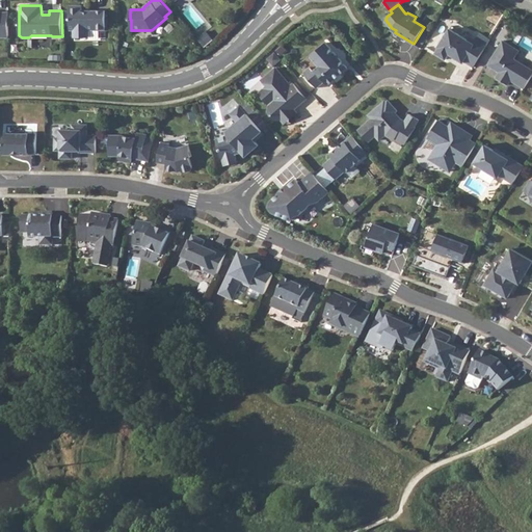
[(82,5),(70,5),(70,29),(74,30),(74,37),(89,37),(89,29),(106,29),(106,10),(91,10),(91,11),(82,11),(82,5)]
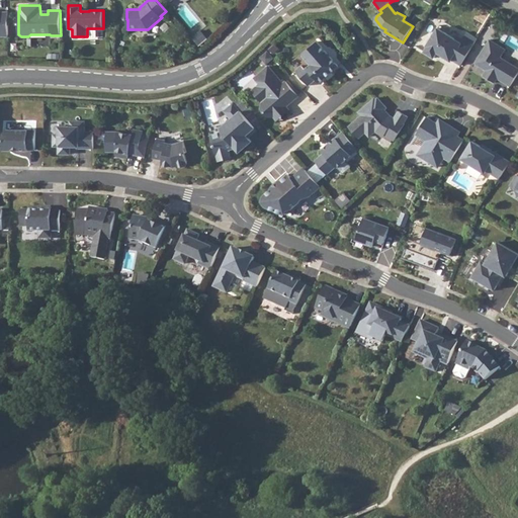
[(0,36),(8,36),(8,11),(0,11),(0,36)]
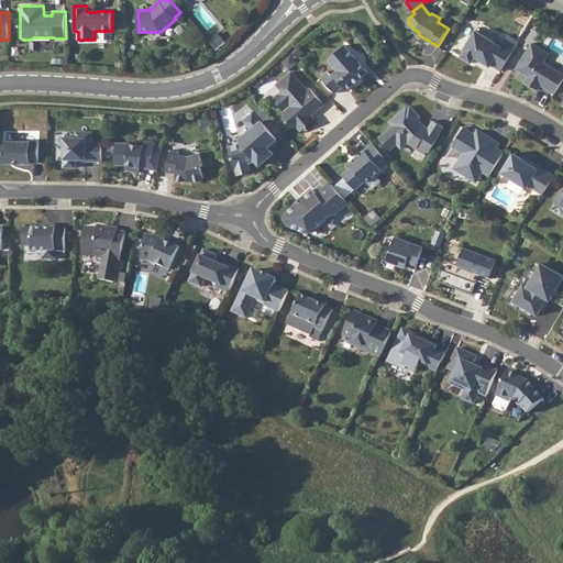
[(476,31),(464,50),(465,51),(462,56),(473,63),(476,57),(490,66),(492,65),(501,70),(515,48),(497,37),(495,42),(476,31)]
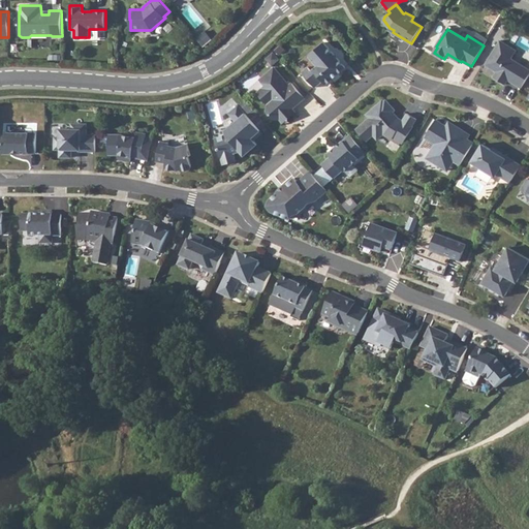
[(517,50),(500,40),(486,64),(497,71),(494,76),(505,84),(508,80),(508,79),(512,81),(511,82),(522,88),(528,75),(528,68),(511,58),(517,50)]
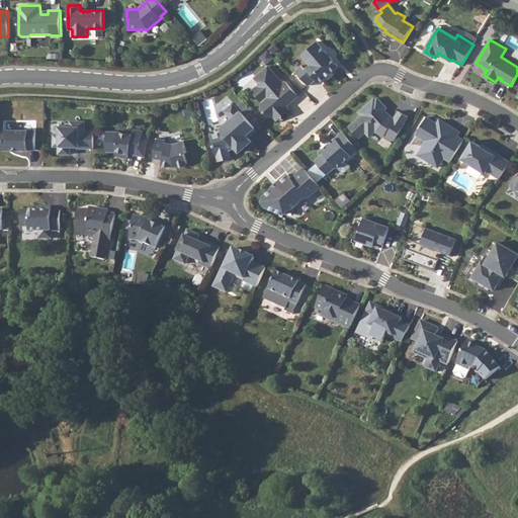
[(296,70),(310,85),(317,79),(321,83),(340,66),(318,41),(303,55),(311,64),(306,69),(303,65),(296,70)]
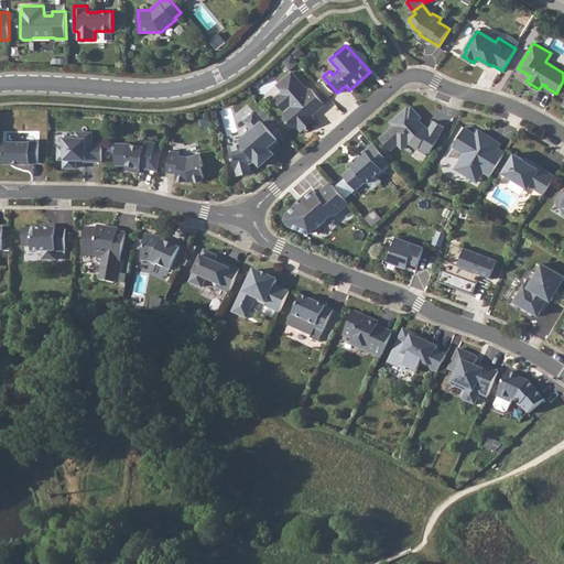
[(563,62),(551,56),(549,63),(563,69),(563,62)]
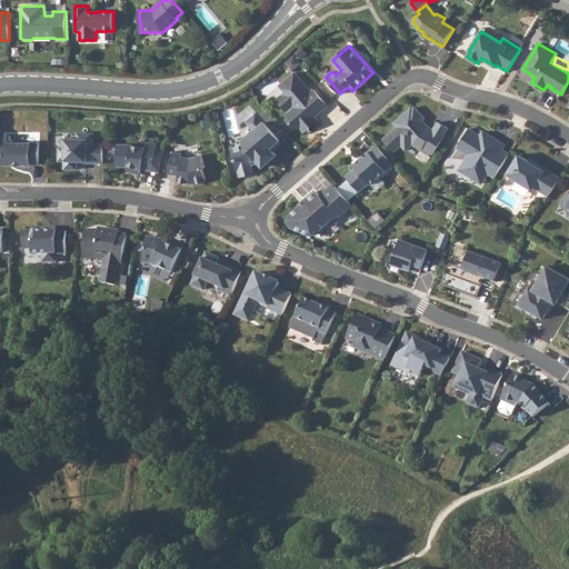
[(315,116),(328,105),(313,89),(311,91),(296,73),(280,86),(287,91),(283,95),(293,107),(288,112),(288,119),(295,128),(302,128),(306,125),(309,128),(318,120),(315,116)]
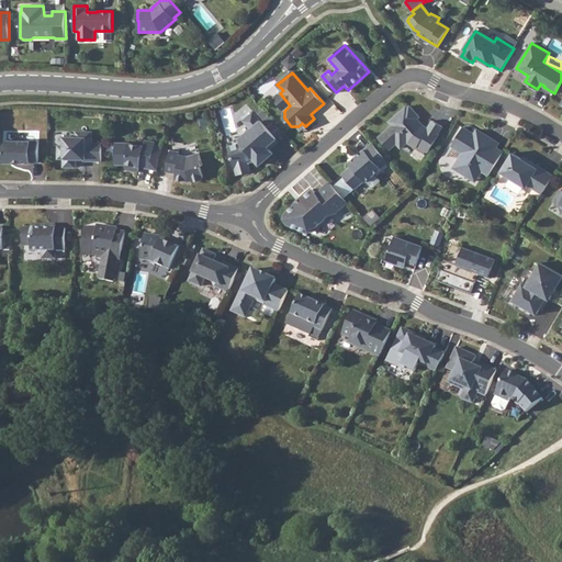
[(407,107),(390,121),(393,125),(379,137),(390,149),(397,144),(402,148),(407,143),(417,148),(418,146),(428,153),(439,135),(438,134),(442,126),(433,121),(427,130),(422,126),(423,124),(418,119),(420,116),(411,107),(408,108),(407,107)]
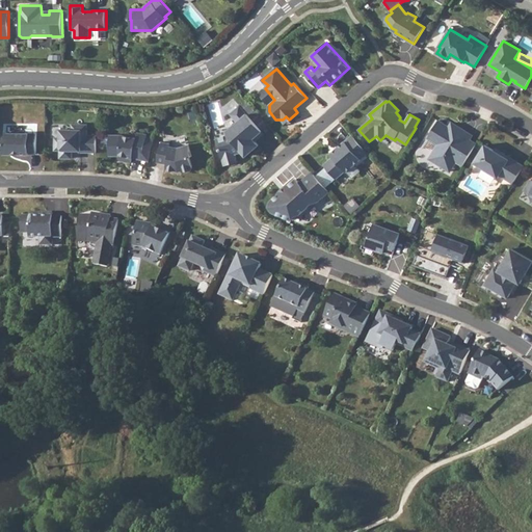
[(262,132),(263,131),(247,114),(240,106),(231,114),(238,123),(228,132),(229,135),(217,138),(223,159),(225,165),(239,162),(237,154),(243,152),(246,156),(259,145),(256,141),(264,134),(262,132)]
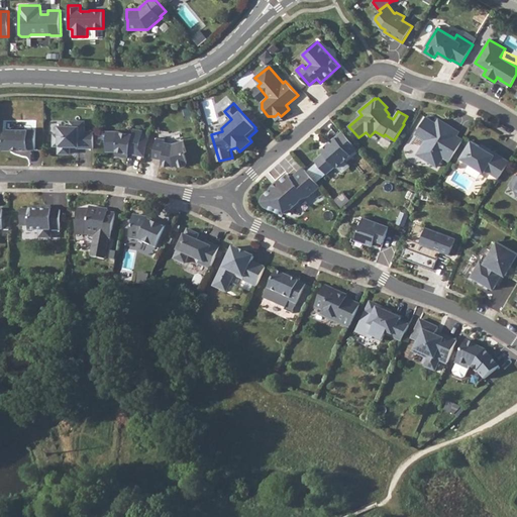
[(426,117),(416,134),(426,140),(417,154),(430,163),(433,158),(440,162),(443,157),(450,162),(463,139),(456,135),(458,130),(451,126),(449,130),(437,123),(426,117)]
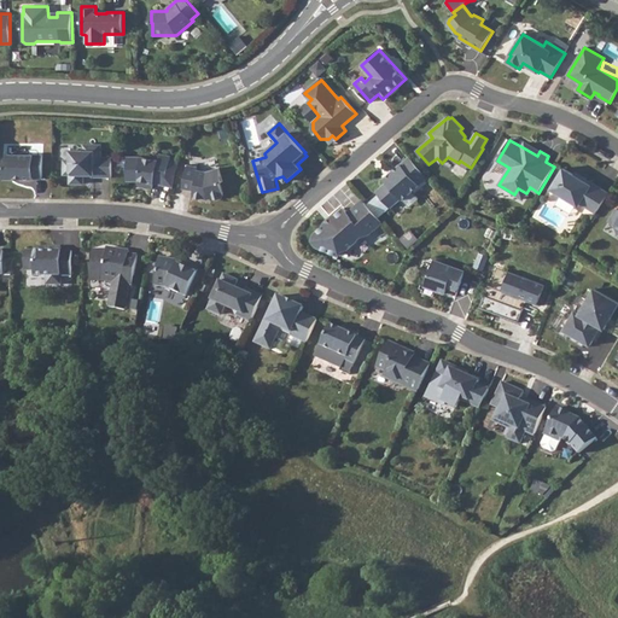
[(70,190),(85,190),(85,184),(95,184),(95,180),(111,180),(111,161),(103,161),(104,146),(82,145),(82,151),(70,151),(69,163),(63,163),(63,180),(70,180),(70,190)]
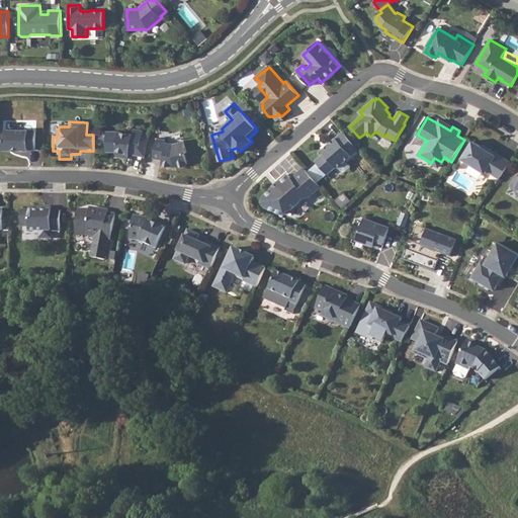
[(3,133),(3,150),(11,150),(12,149),(18,149),(18,150),(27,151),(27,148),(35,149),(35,130),(6,130),(3,133)]
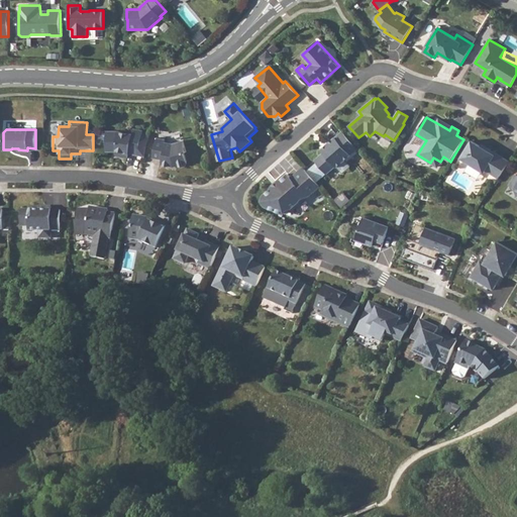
[(117,132),(107,131),(106,150),(116,150),(117,150),(116,156),(127,158),(128,152),(137,154),(142,131),(133,129),(132,134),(117,132)]
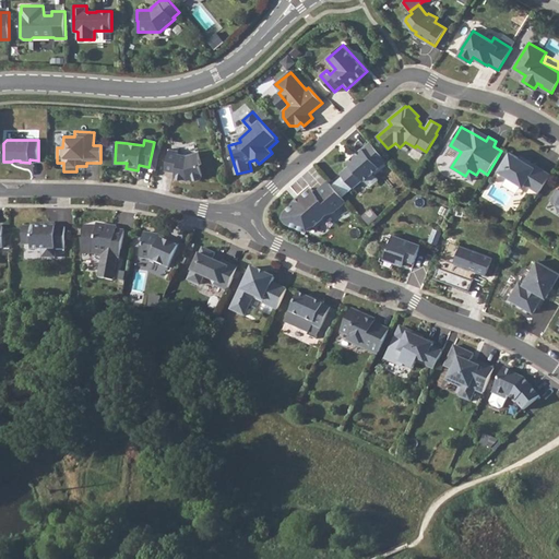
[(388,161),(370,142),(355,156),(356,157),(349,164),(351,165),(341,174),(354,188),(364,179),(365,180),(388,161)]
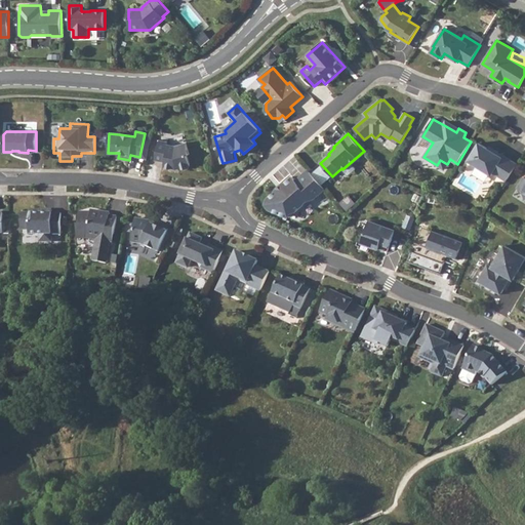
[(159,140),(155,160),(165,162),(164,167),(176,169),(179,168),(183,170),(189,168),(191,165),(188,155),(190,155),(186,143),(175,146),(167,145),(168,142),(159,140)]
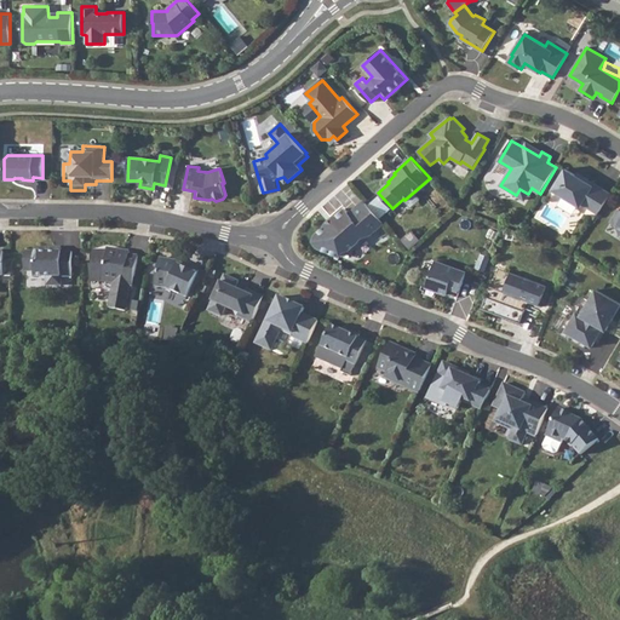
[(583,205),(598,213),(610,194),(586,178),(585,179),(577,174),(566,168),(554,189),(581,207),(583,205)]
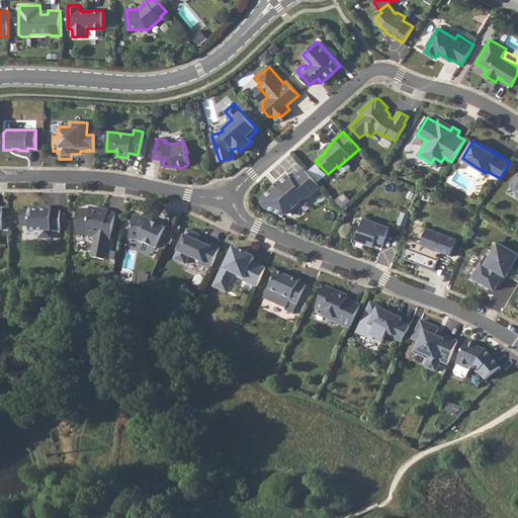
[(291,178),(288,174),(281,181),(279,181),(277,182),(275,183),(274,185),(273,187),(272,188),(265,194),(263,196),(263,199),(263,201),(263,202),(265,204),(267,205),(284,213),(286,208),(292,207),(297,203),(298,197),(311,195),(321,186),(305,167),(291,178)]
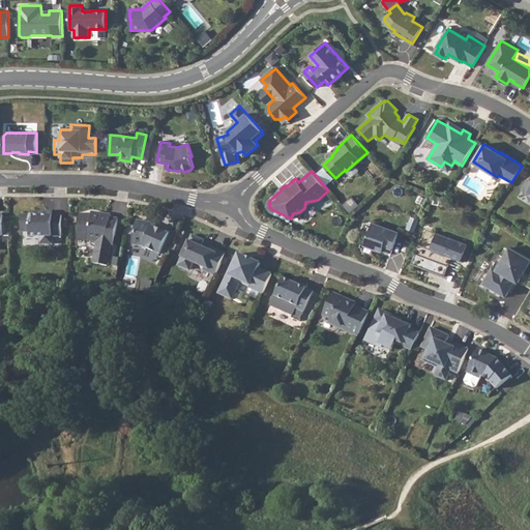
[(33,215),(22,215),(22,232),(30,232),(30,236),(40,237),(40,244),(53,244),(53,237),(62,237),(62,215),(53,215),(48,215),(48,212),(33,212),(33,215)]
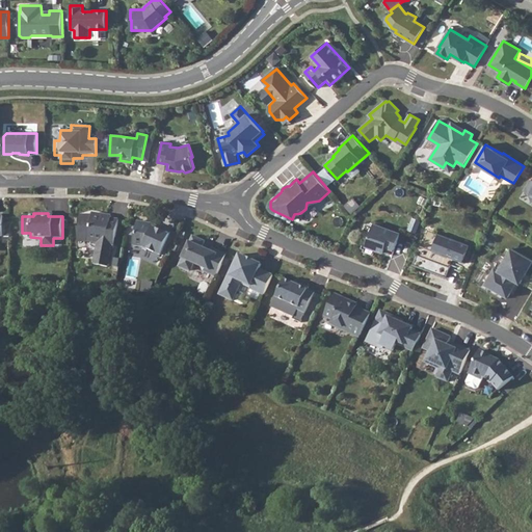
[(79,228),(79,241),(87,241),(99,243),(95,265),(108,267),(112,244),(113,237),(116,238),(120,220),(111,218),(112,216),(92,213),(92,215),(81,215),(81,228),(79,228)]
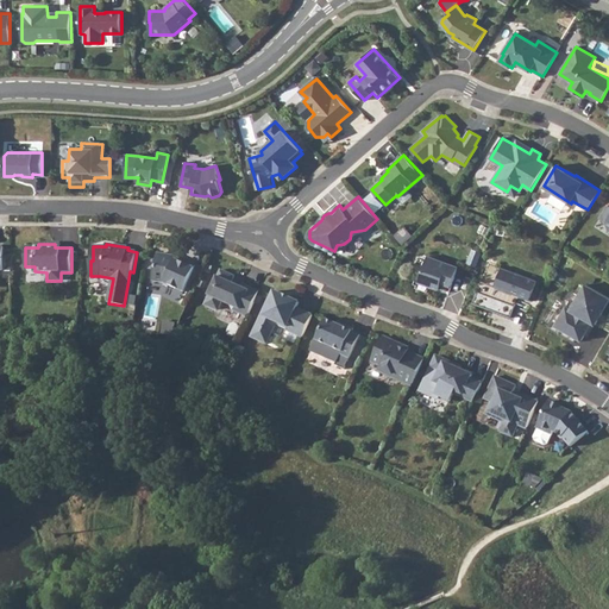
[(157,253),(152,281),(164,283),(184,293),(196,267),(179,258),(177,261),(173,258),(173,256),(157,253)]
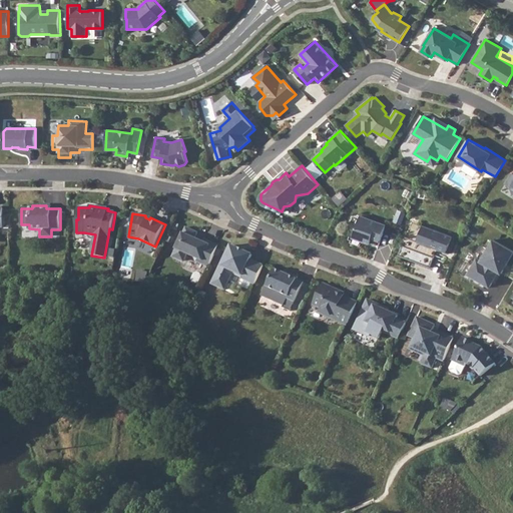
[(361,214),(353,235),(370,242),(372,237),(380,240),(386,224),(361,214)]
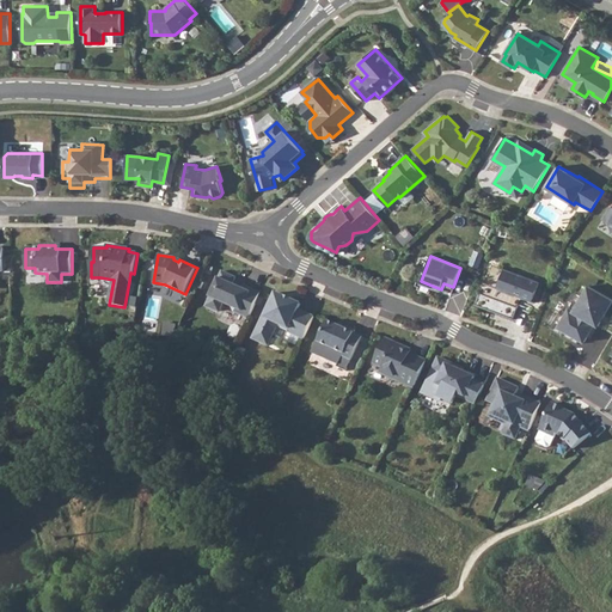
[(540,282),(505,269),(497,288),(500,288),(499,289),(515,295),(515,294),(533,301),(540,282)]
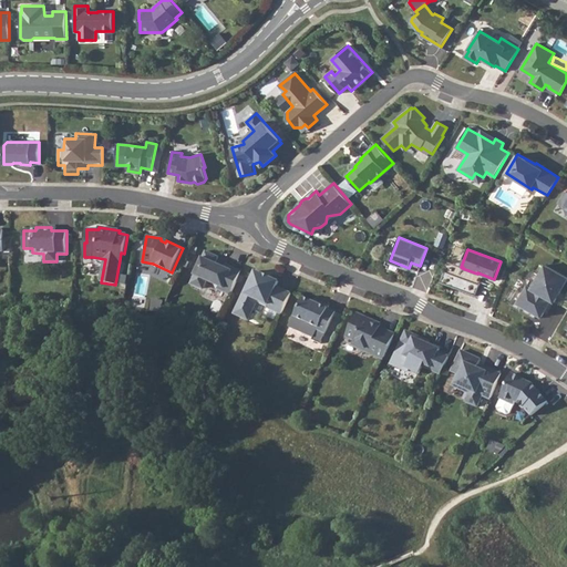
[(219,257),(206,251),(203,258),(194,276),(195,276),(192,281),(194,286),(202,289),(205,288),(208,281),(216,285),(217,289),(230,296),(241,271),(226,265),(225,268),(216,264),(219,257)]
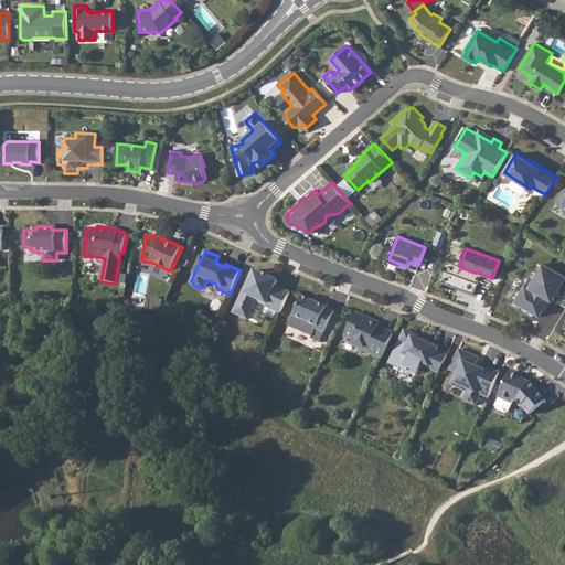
[(564,276),(543,264),(530,287),(525,285),(523,288),(515,301),(535,312),(540,316),(542,310),(550,299),(553,301),(564,278),(564,276)]
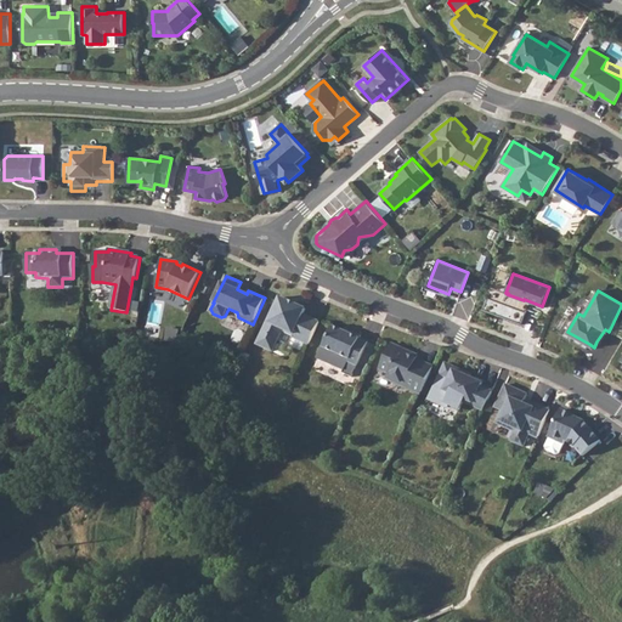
[(267,322),(258,345),(273,352),(283,331),(295,335),(297,339),(310,345),(320,322),(304,315),(306,310),(298,306),(297,309),(292,306),(289,303),(281,298),(270,323),(267,322)]
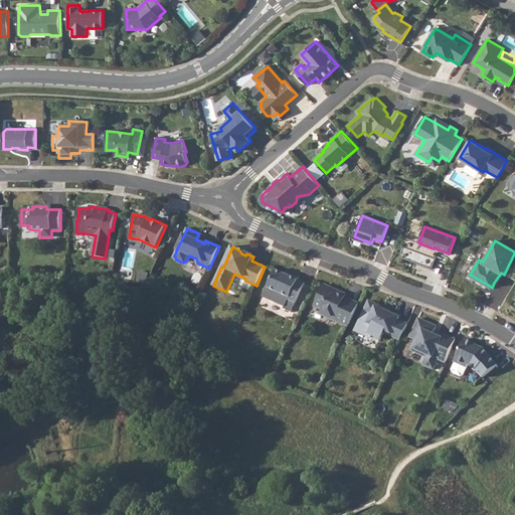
[(285,274),(276,270),(268,287),(290,298),(289,301),(296,304),(306,283),(299,280),(300,278),(292,275),(291,276),(285,274)]
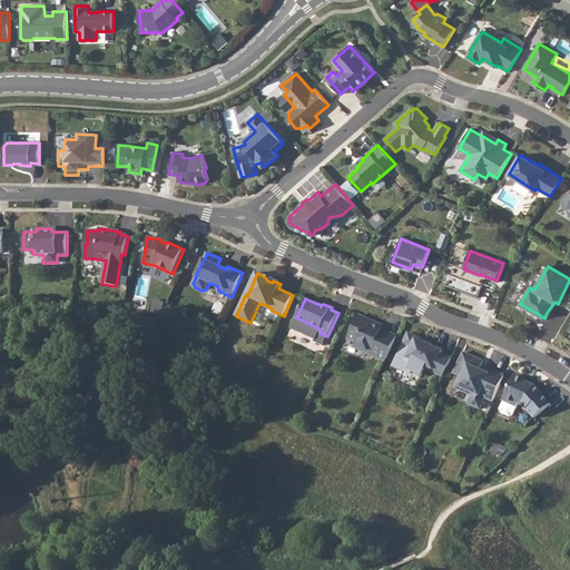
[(386,361),(397,336),(382,330),(383,328),(374,324),(375,323),(359,315),(349,338),(356,342),(361,344),(363,351),(371,355),(372,354),(386,361)]
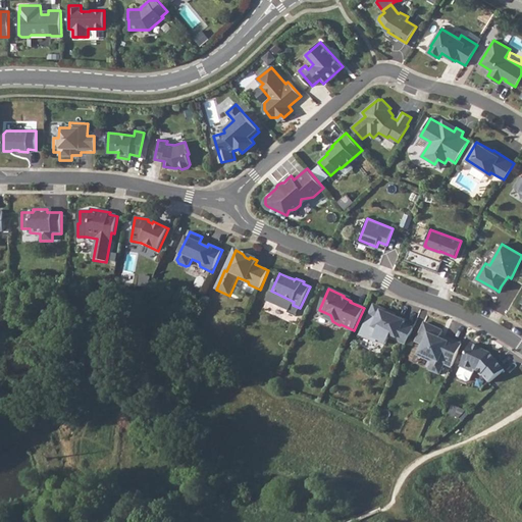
[(390,336),(407,344),(414,327),(405,323),(406,320),(392,314),(393,312),(374,304),(361,333),(375,341),(376,338),(387,343),(390,336)]
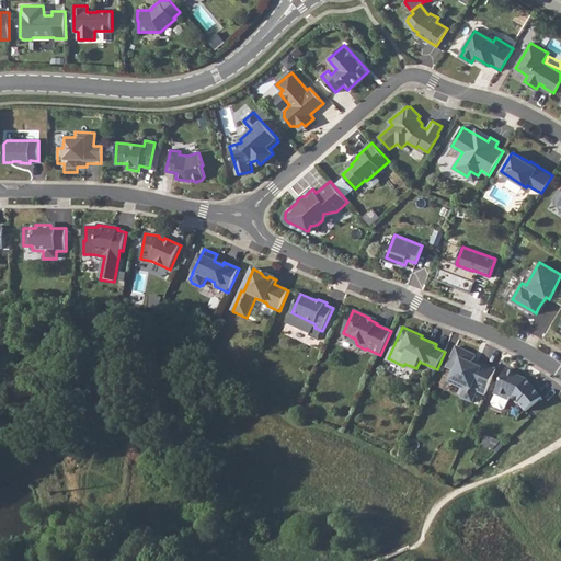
[(478,391),(485,396),(496,370),(483,364),(482,368),(472,364),(477,355),(456,346),(447,367),(456,371),(451,380),(466,387),(461,398),(473,402),(478,391)]
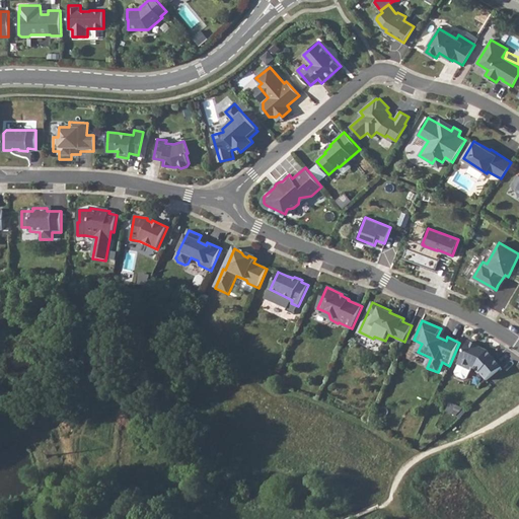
[(468,342),(458,365),(455,372),(456,375),(464,379),(467,378),(470,370),(471,371),(472,368),(474,369),(478,374),(480,373),(488,380),(502,368),(488,351),(479,347),(468,342)]
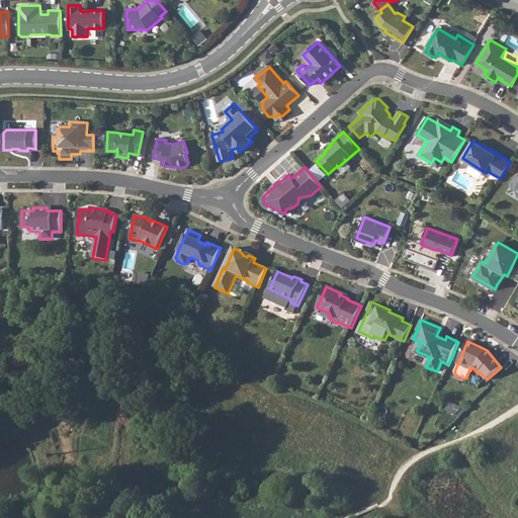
[(449,403),(445,412),(456,416),(462,410),(449,403)]
